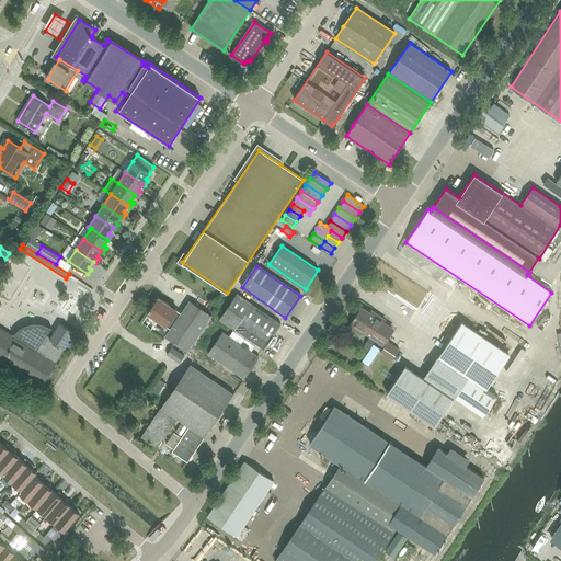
[(268,343),(281,324),(251,305),(252,304),(237,293),(219,319),(263,350),(267,342),(268,343)]
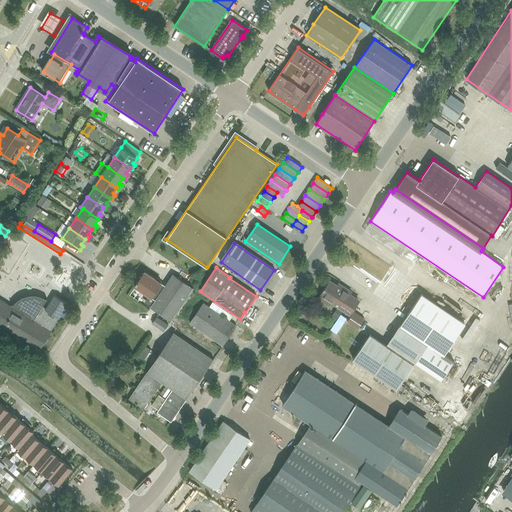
[(173,274),(168,281),(165,286),(144,272),(135,286),(155,300),(150,307),(171,321),(193,288),(173,274)]
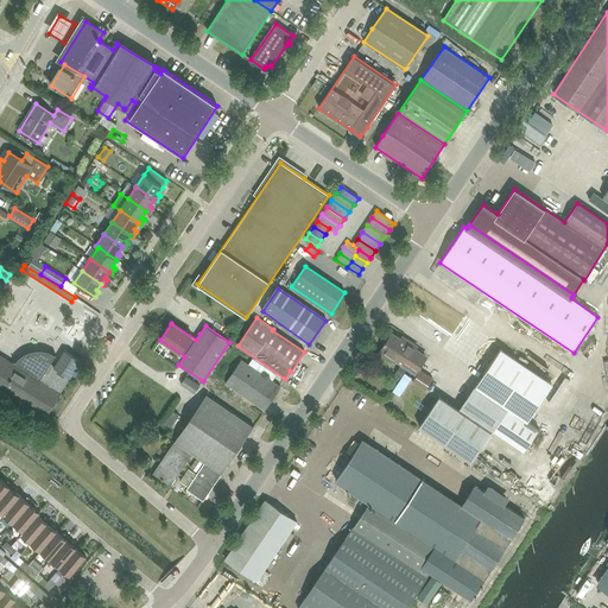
[(415,352),(417,348),(405,341),(404,343),(391,335),(386,342),(385,342),(384,344),(385,344),(378,355),(388,362),(392,358),(403,365),(413,372),(423,358),(415,352)]
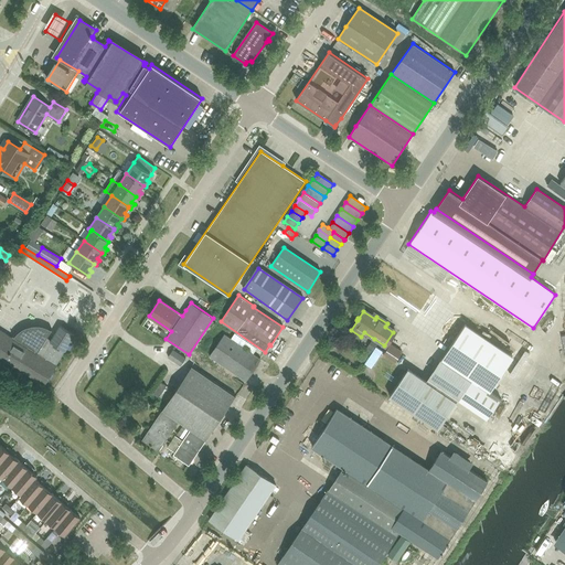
[(13,337),(12,338),(0,330),(0,356),(44,384),(75,336),(60,327),(51,341),(46,339),(52,330),(51,330),(50,332),(45,330),(42,329),(38,328),(33,328),(29,329),(24,331),(21,333),(18,336),(16,338),(13,336),(12,337),(13,337)]
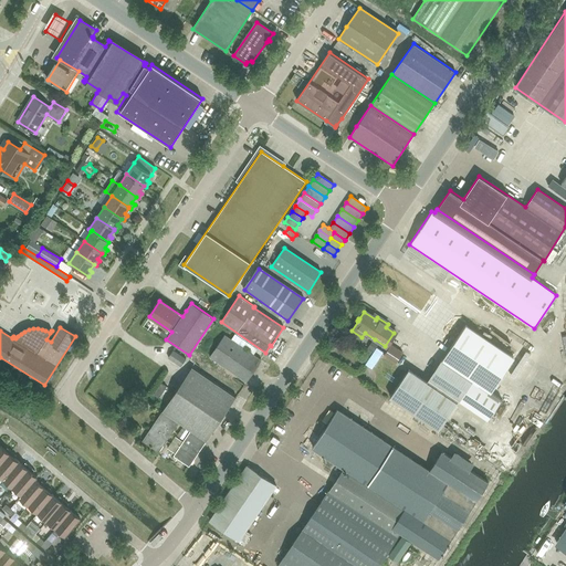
[(224,336),(211,355),(209,357),(245,383),(261,360),(224,336)]
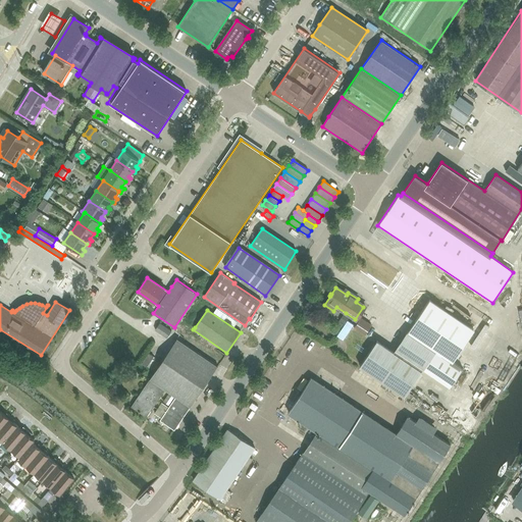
[(360,319),(353,329),(364,336),(371,326),(360,319)]
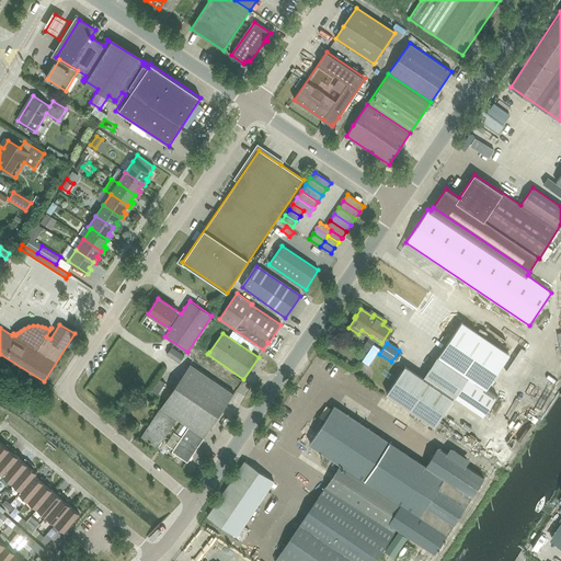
[(179,363),(184,355),(172,346),(167,354),(179,363)]
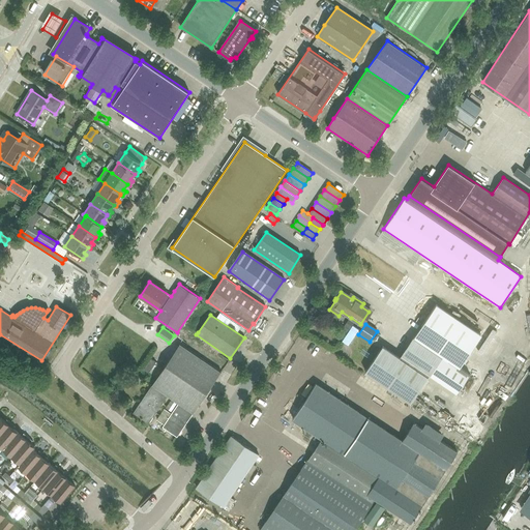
[(383,347),(365,373),(411,404),(425,381),(430,384),(434,379),(457,394),(470,374),(442,355),(441,357),(413,339),(401,358),(383,347)]
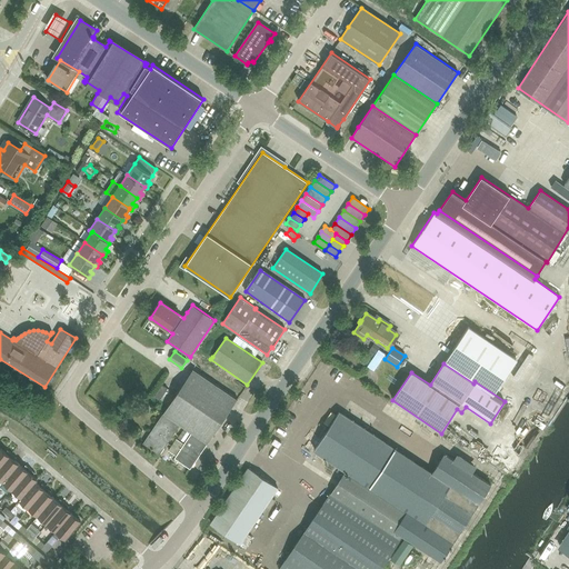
[(237,399),(192,370),(162,413),(179,426),(191,433),(207,443),(237,399)]
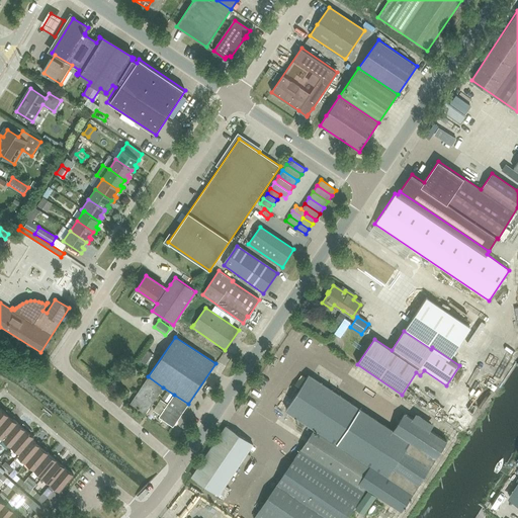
[(487,352),(491,344),(487,341),(483,350),(487,352)]
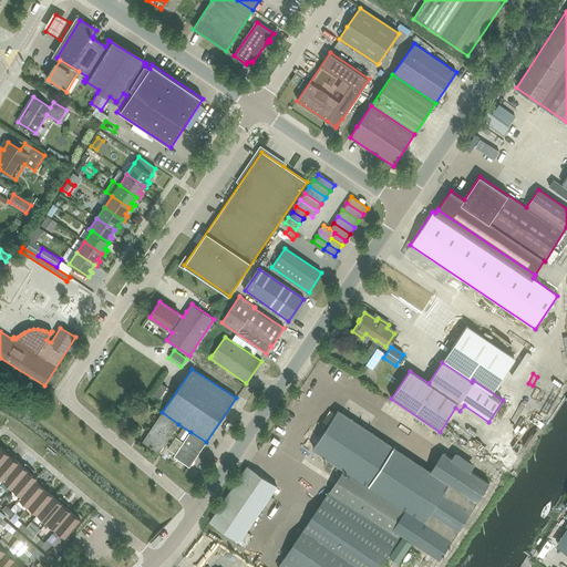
[(538,388),(550,397),(555,390),(543,381),(538,388)]
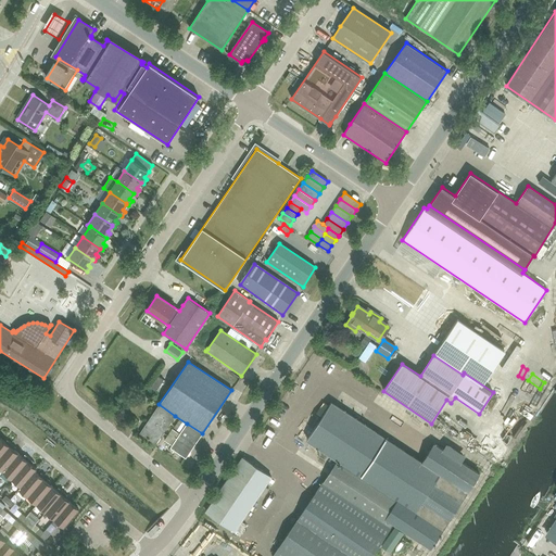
[(421,464),(342,411),(331,403),(306,440),(397,500),(384,519),(393,525),(430,548),(479,474),(462,462),(466,455),(446,443),(442,450),(434,444),(421,464)]
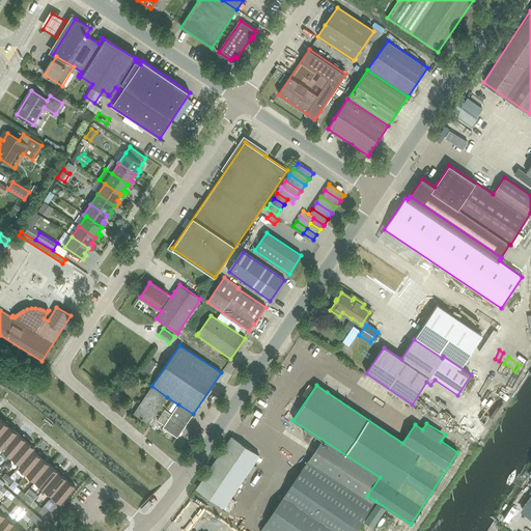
[(148,424),(167,397),(151,386),(133,414),(148,424)]
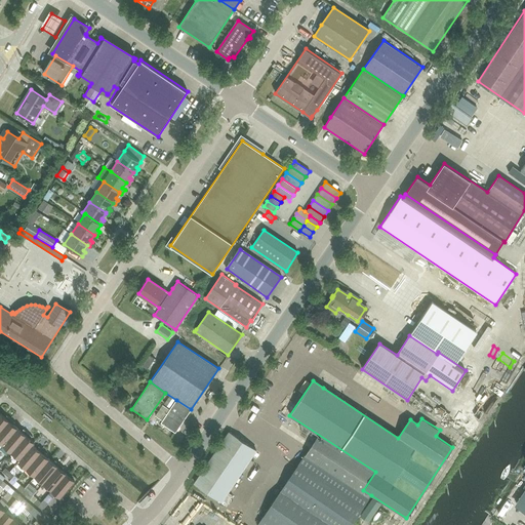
[(414,404),(418,407),(427,397),(421,394),(414,404)]
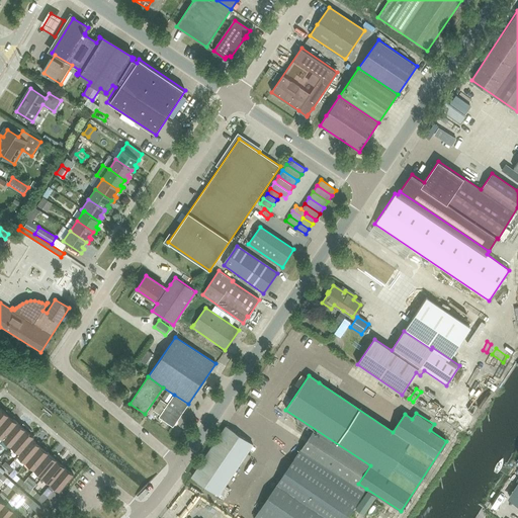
[(173,427),(188,404),(174,395),(158,417),(173,427)]
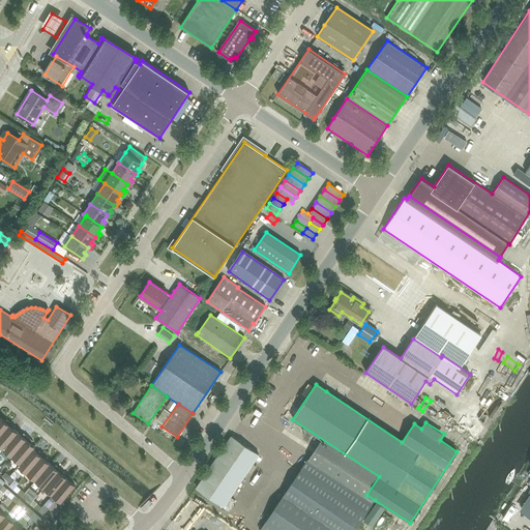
[(0,435),(10,422),(6,419),(4,421),(0,417),(0,435)]
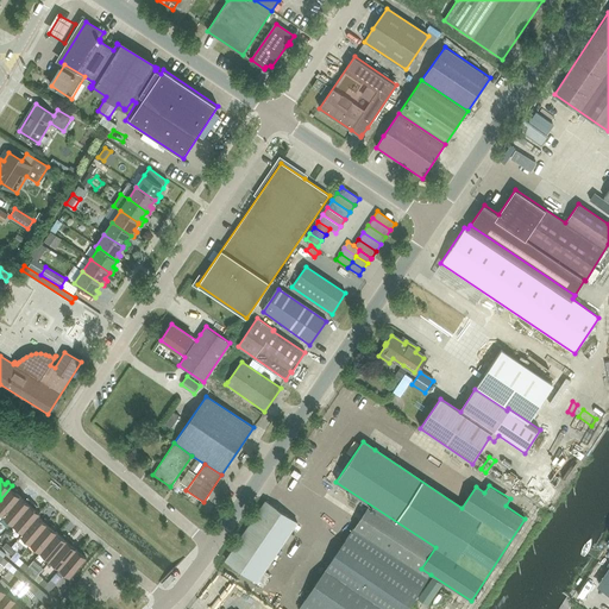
[(0,513),(4,516),(20,496),(16,493),(17,490),(12,485),(0,500),(0,513)]
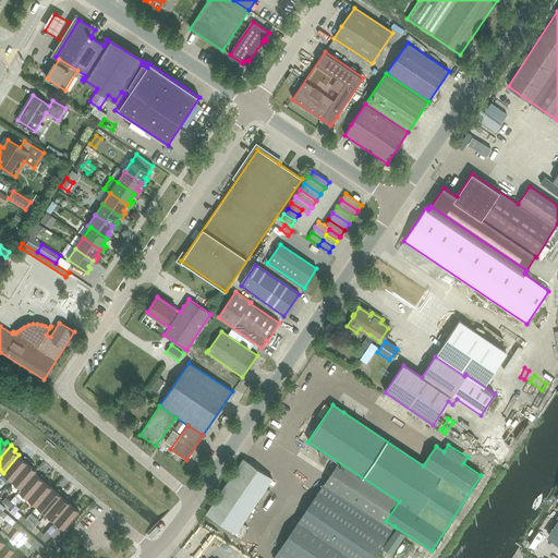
[(12,481),(29,460),(25,457),(23,459),(19,455),(3,473),(12,481)]
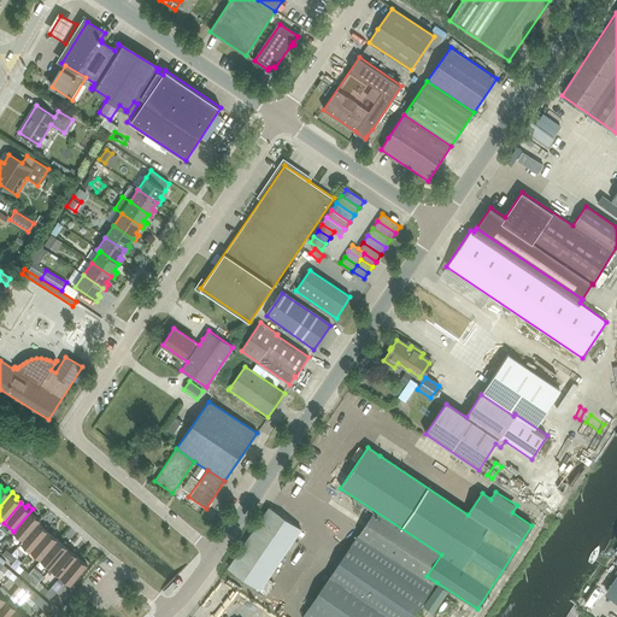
[(269,507),(228,568),(260,589),(301,529),(269,507)]
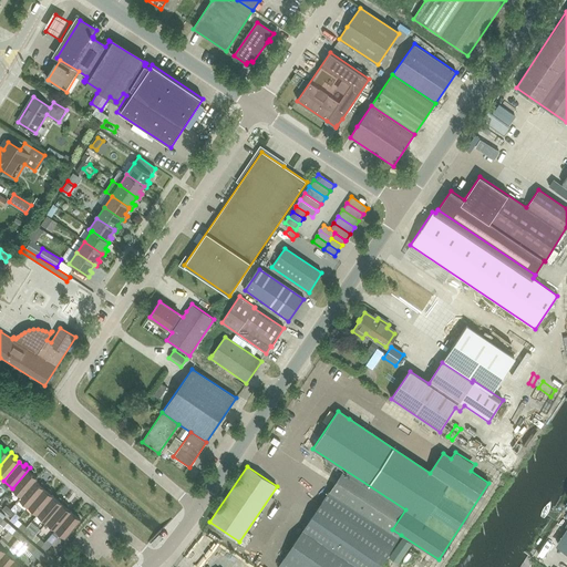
[(21,496),(34,481),(37,478),(32,474),(34,472),(30,467),(12,488),(21,496)]
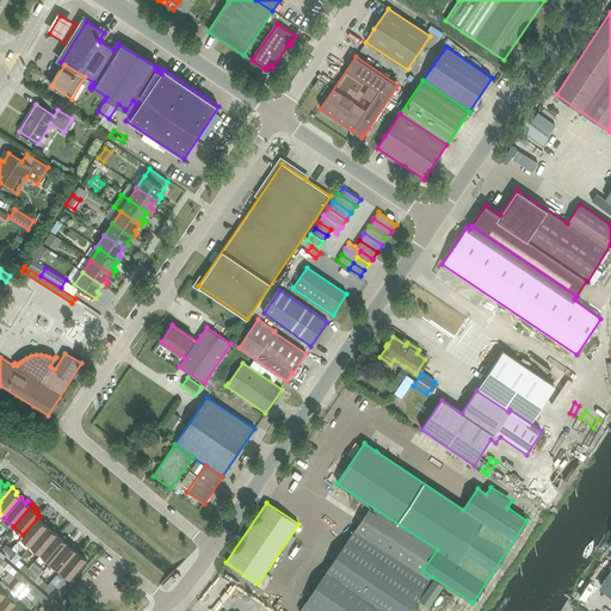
[(31,545),(49,523),(44,519),(42,522),(37,518),(23,535),(20,537),(31,545)]
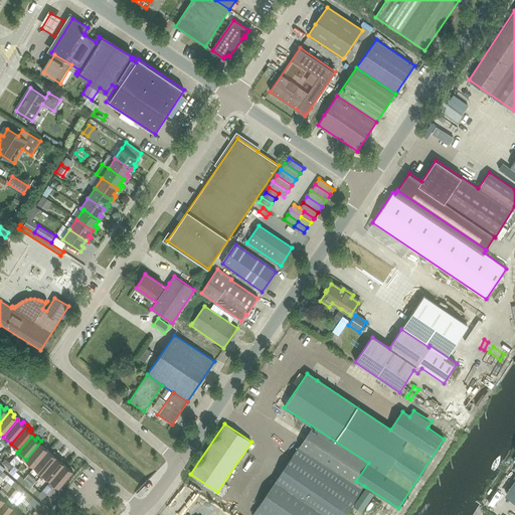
[(34,467),(48,451),(44,447),(46,445),(41,441),(26,460),(34,467)]
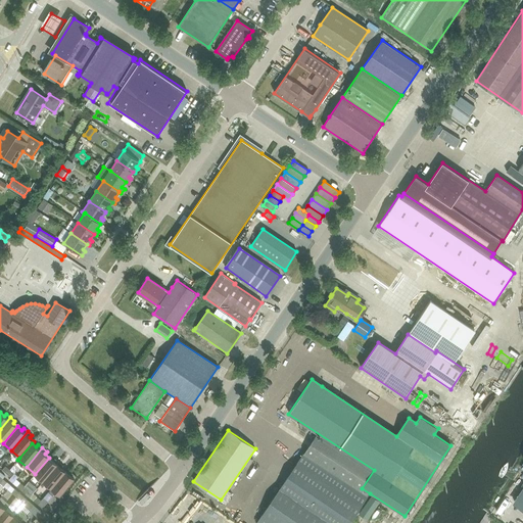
[(349,522),(370,493),(362,488),(360,492),(303,454),(256,522),(349,522)]
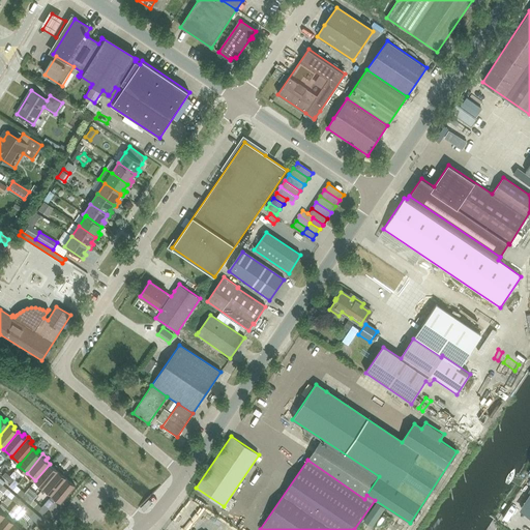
[(43,488),(60,468),(56,465),(54,467),(50,464),(35,480),(43,488)]
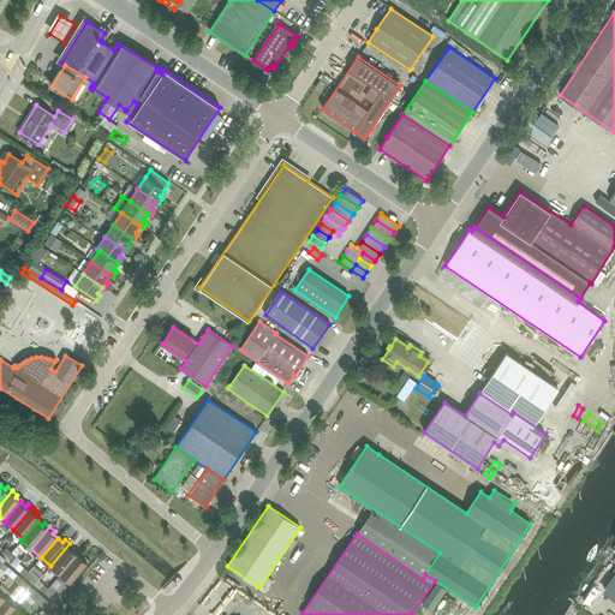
[(60,574),(77,554),(72,550),(75,548),(70,543),(51,566),(60,574)]
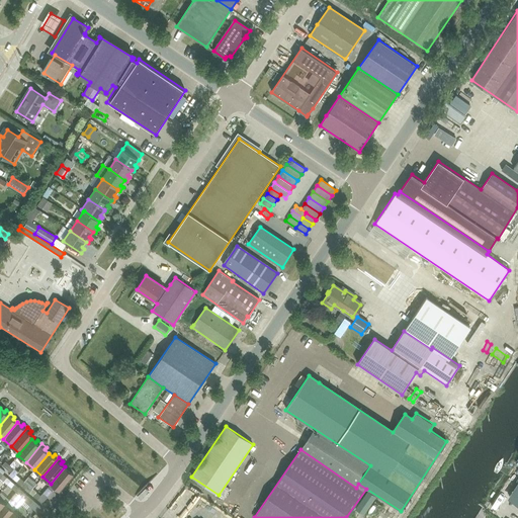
[(18,458),(13,462),(17,468),(23,464),(18,458)]
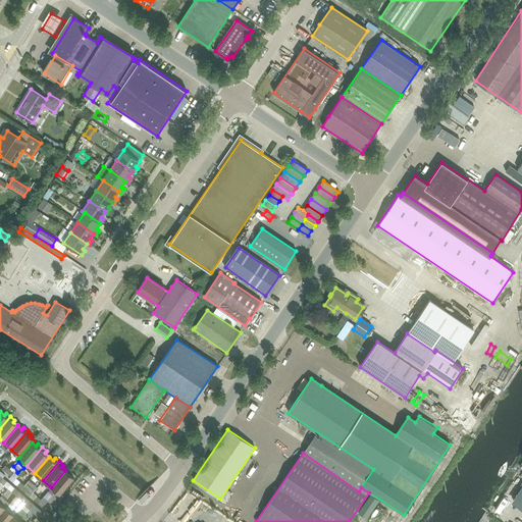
[(53,494),(56,491),(60,494),(76,475),(71,472),(69,474),(65,470),(51,487),(48,491),(53,494)]
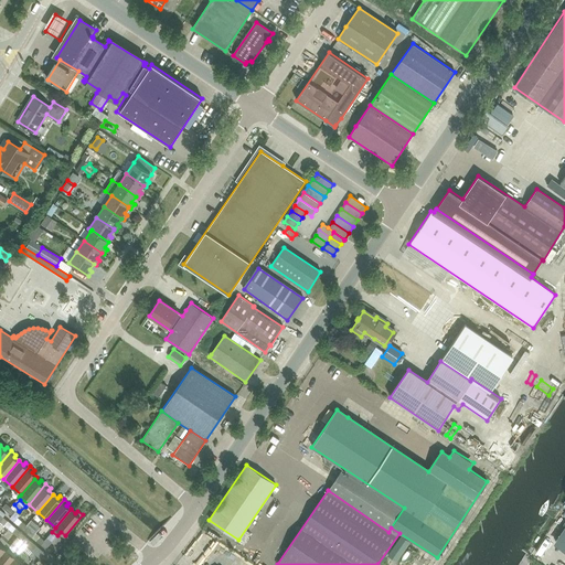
[(564,544),(564,520),(554,537),(564,544)]
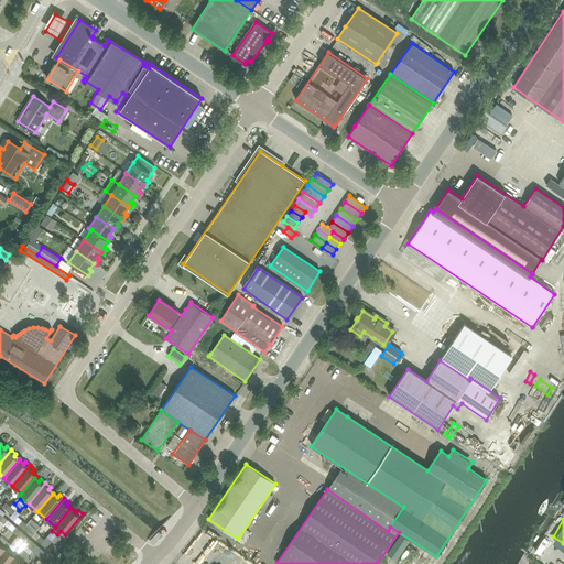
[(0,563),(8,563),(15,556),(7,549),(0,555),(0,563)]
